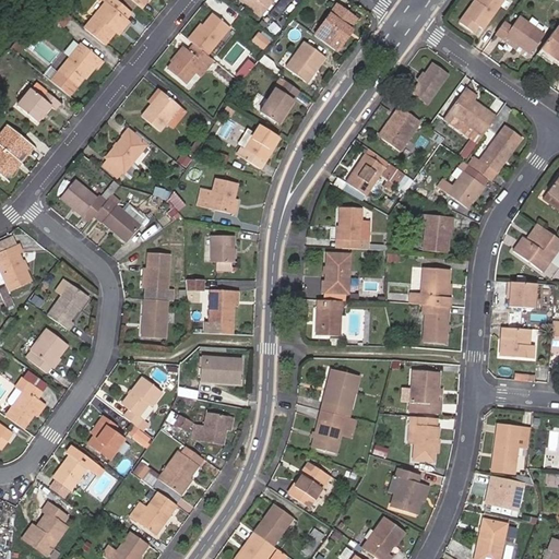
[(103,0),(102,2),(81,28),(102,45),(111,33),(125,18),(129,11),(115,0),(103,0)]
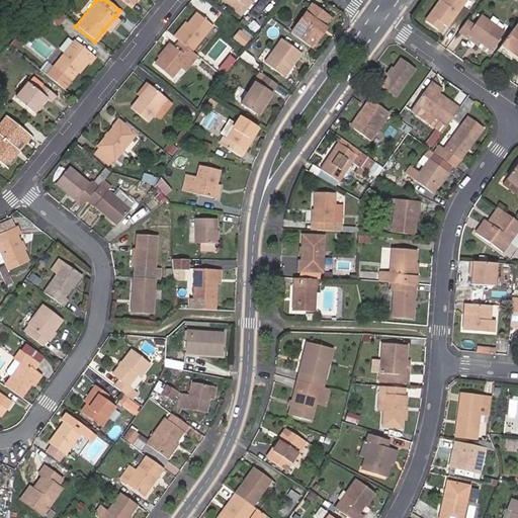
[(222,0),(239,13),(248,0),(222,0)]
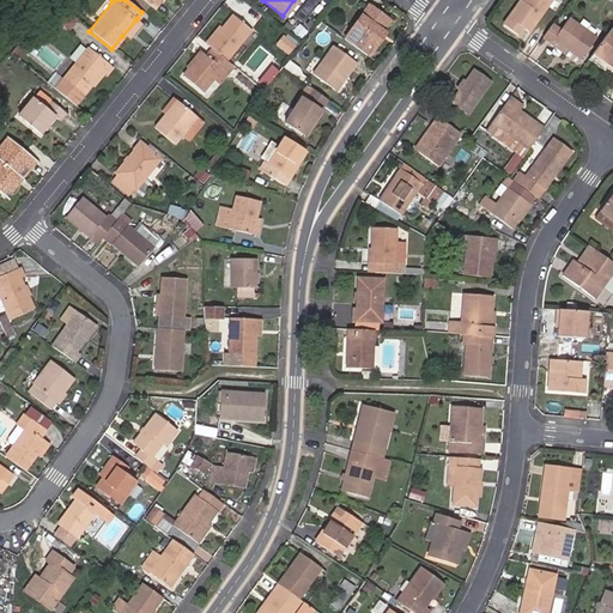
[(519,0),(504,23),(519,32),(522,26),(529,31),(550,0),(519,0)]
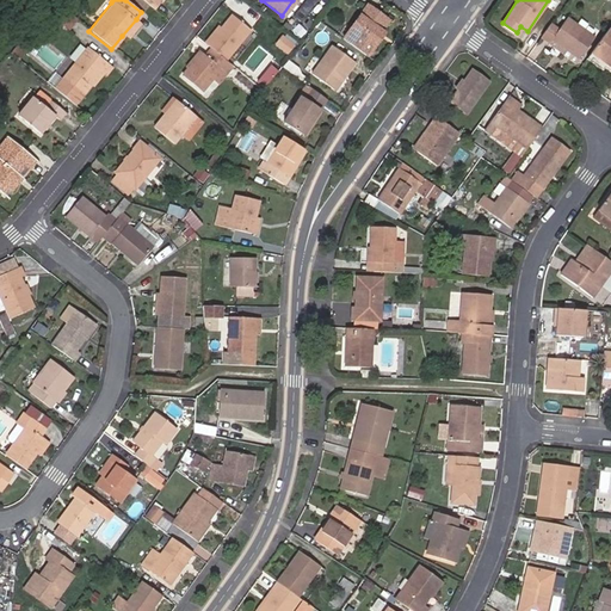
[(369,42),(377,30),(386,18),(363,1),(346,26),(353,32),(346,42),(357,50),(364,39),(369,42)]
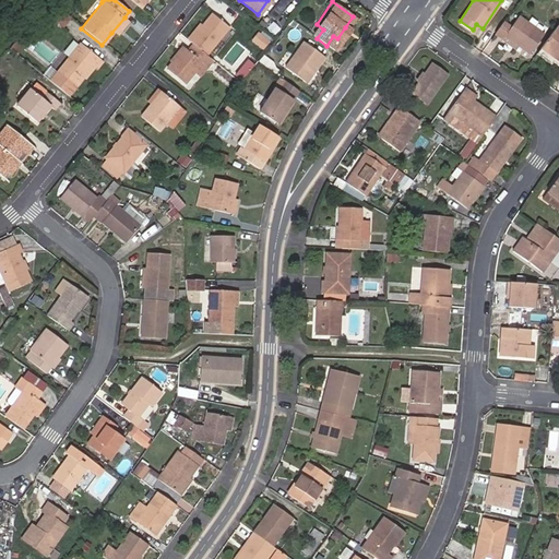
[(210,11),(187,42),(190,44),(204,55),(227,25),(210,11)]
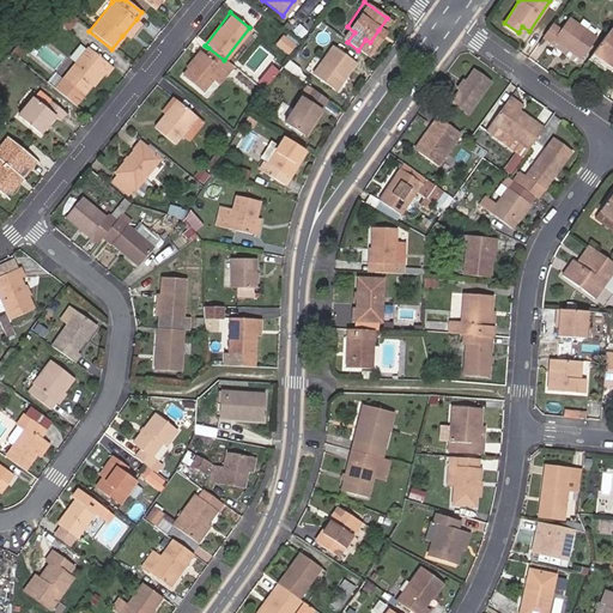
[(562,28),(552,22),(544,35),(552,41),(554,38),(581,56),(594,36),(568,18),(562,28)]
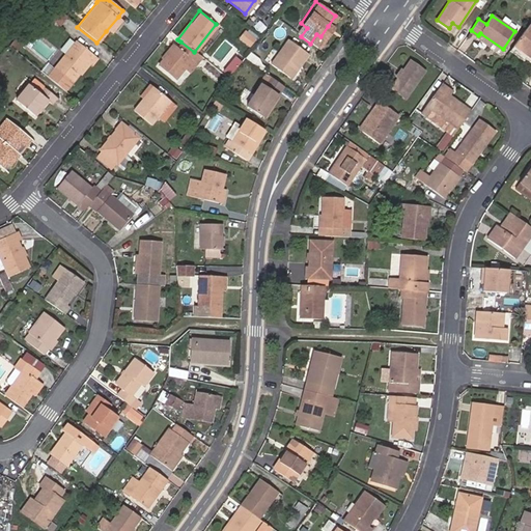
[(122,20),(118,17),(106,31),(111,34),(122,20)]
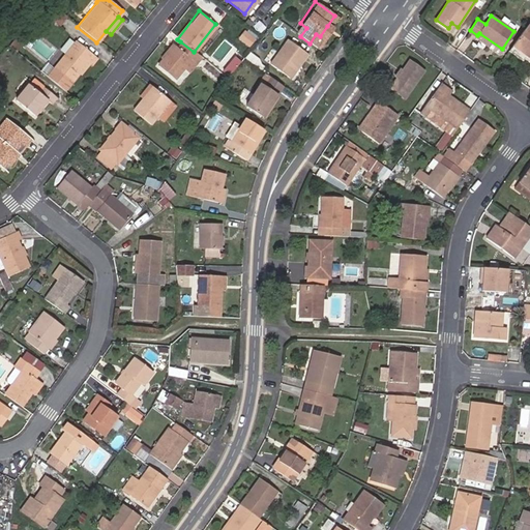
[(310,43),(317,48),(322,38),(324,40),(331,29),(327,26),(320,36),(316,34),(310,43)]
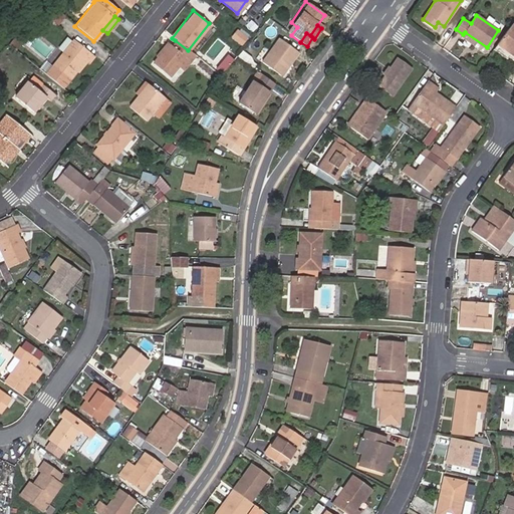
[(513,28),(510,25),(496,45),(513,56),(513,28)]
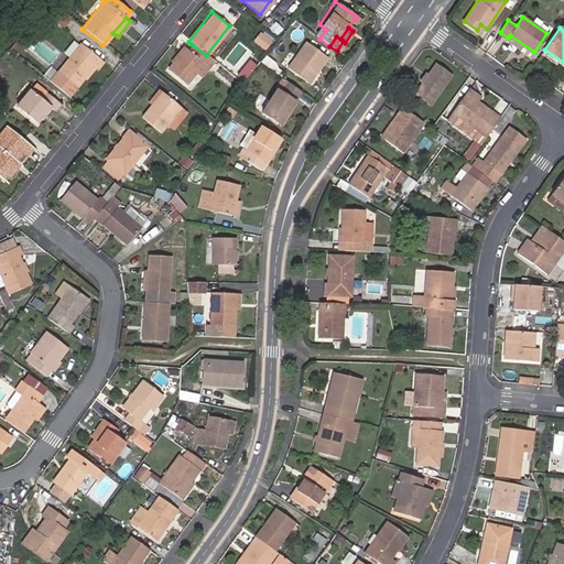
[(258,36),(255,41),(267,50),(270,45),(258,36)]
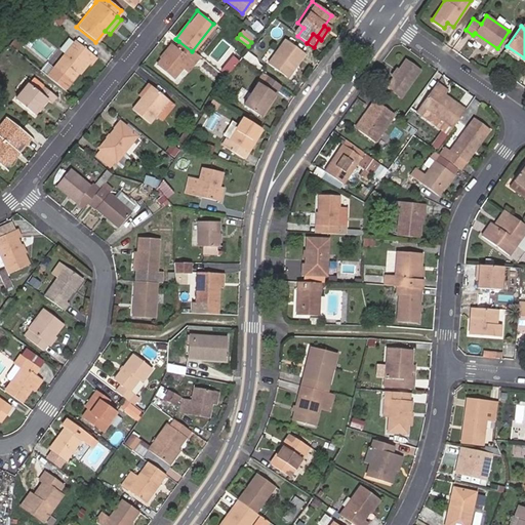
[(289,69),(292,71),(305,52),(284,38),(267,64),(284,75),(289,69)]
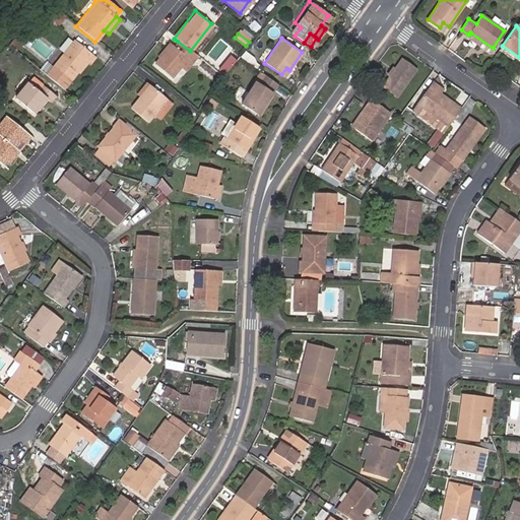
[(73,39),(51,67),(68,81),(84,60),(88,63),(93,56),(73,39)]
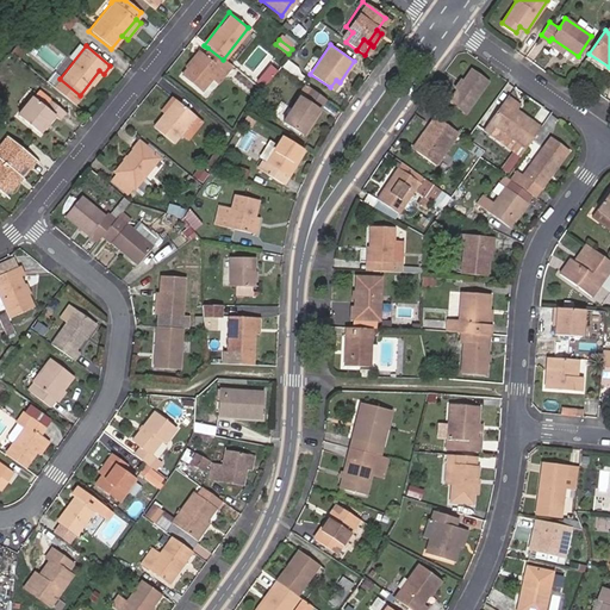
[(223,60),(207,48),(201,55),(198,51),(179,75),(199,91),(211,75),(217,67),(223,72),(229,64),(223,60)]
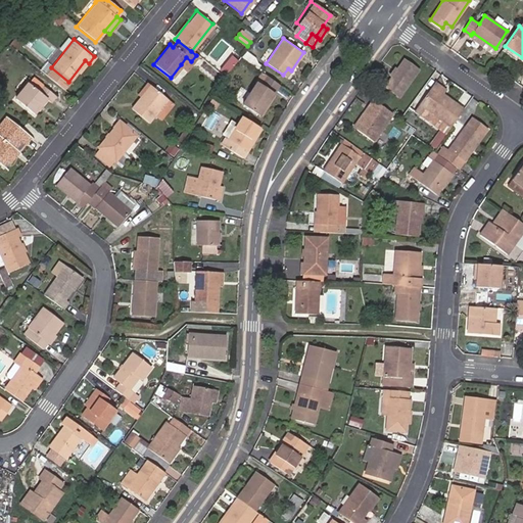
[(186,68),(191,61),(186,57),(181,64),(186,68)]
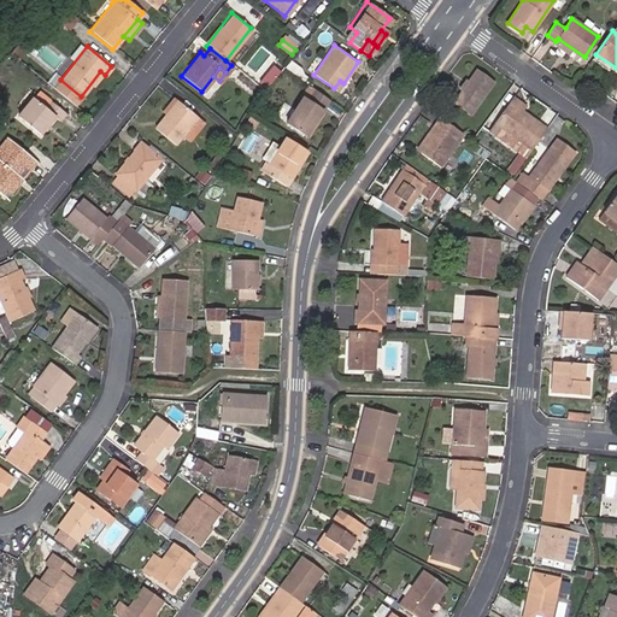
[(272,68),(260,83),(266,88),(278,72),(272,68)]
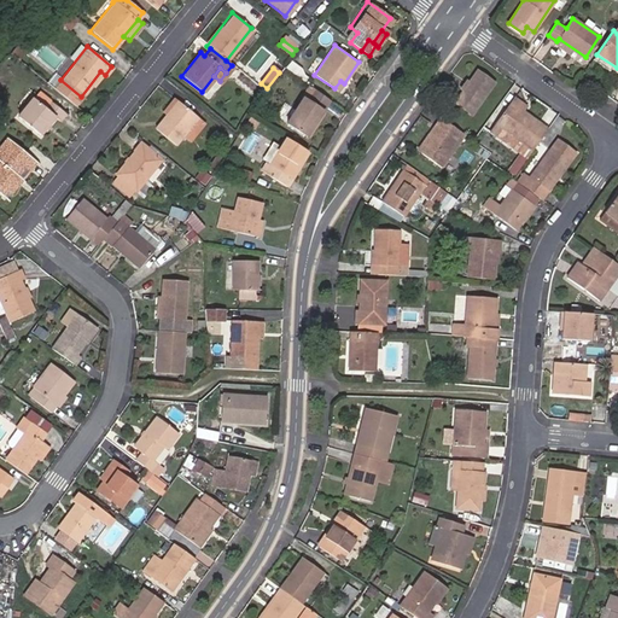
[(476,74),(467,85),(464,91),(454,103),(472,116),(493,86),(476,74)]
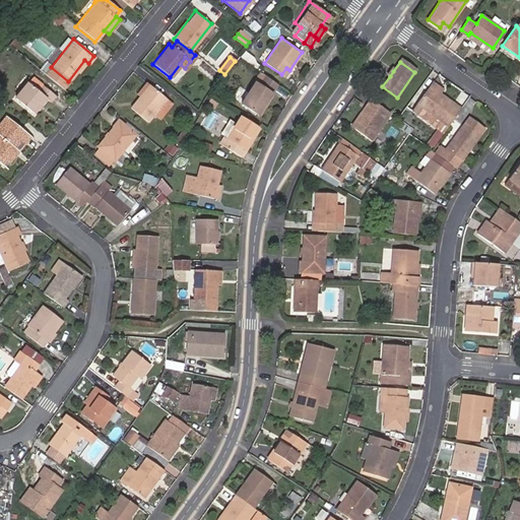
[(180,83),(186,73),(180,69),(174,80),(180,83)]
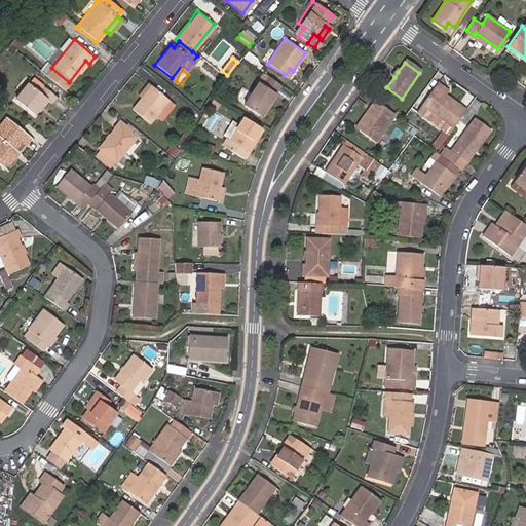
[(258,115),(280,85),(267,76),(261,84),(257,81),(241,103),(258,115)]
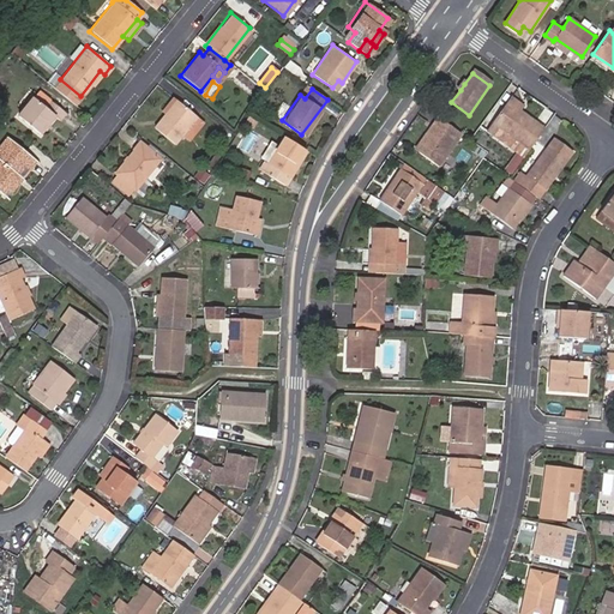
[(30,97),(16,115),(37,134),(53,115),(59,121),(65,113),(47,98),(41,107),(30,97)]
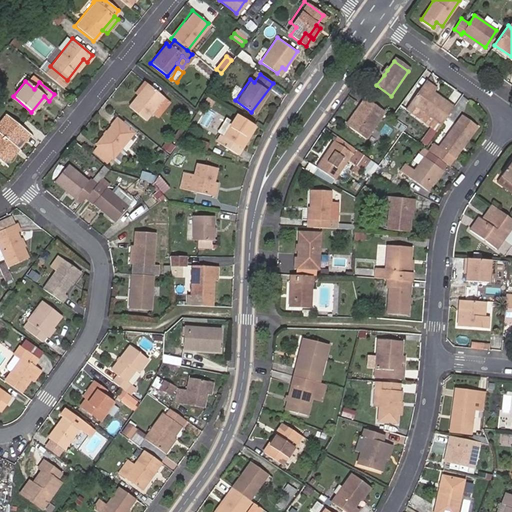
[(136,95),(145,83),(143,81),(133,93),(136,95)]
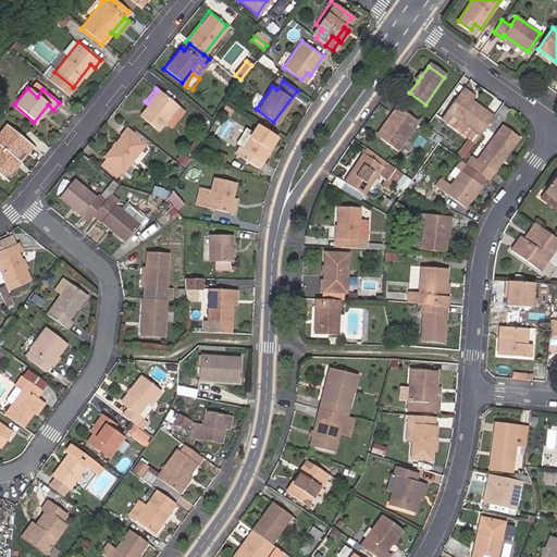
[(148,103),(137,115),(157,132),(163,123),(176,106),(158,90),(148,103)]
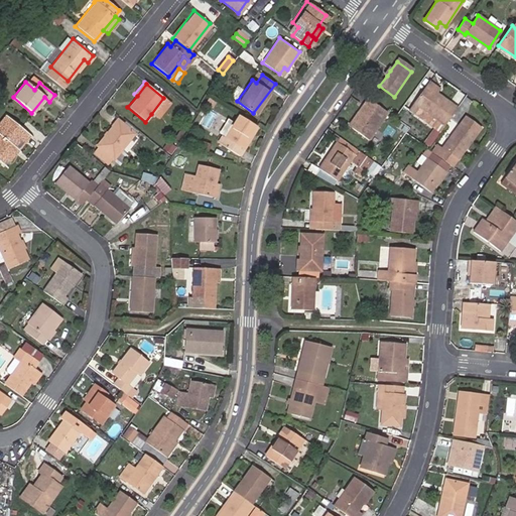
[(428,85),(426,89),(435,95),(437,92),(428,85)]
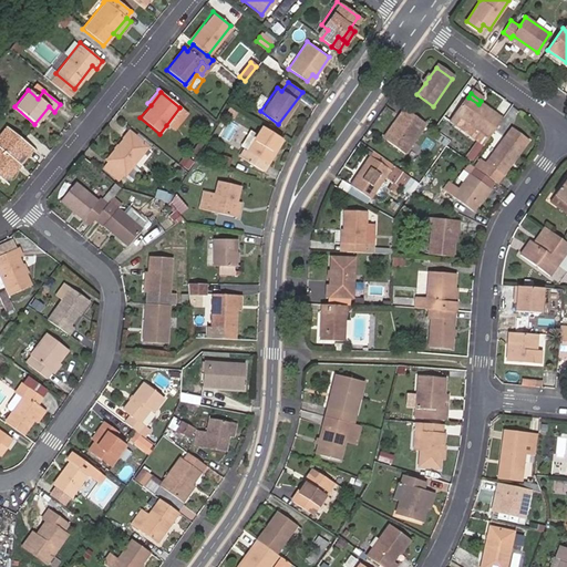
[(450,123),(483,147),(501,120),(494,115),(478,104),(468,98),(450,123)]
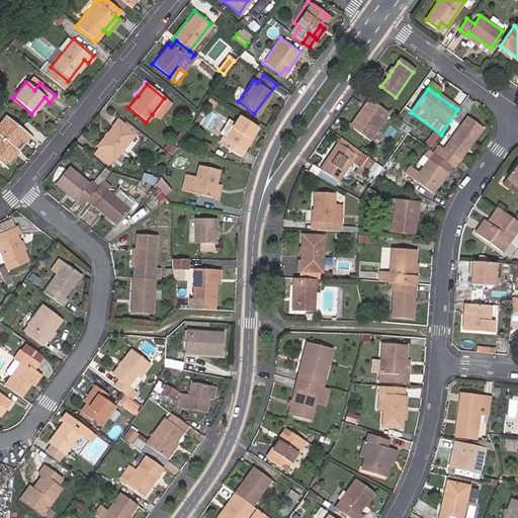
[(387,112),(367,97),(356,112),(361,115),(351,128),(367,141),(387,112)]
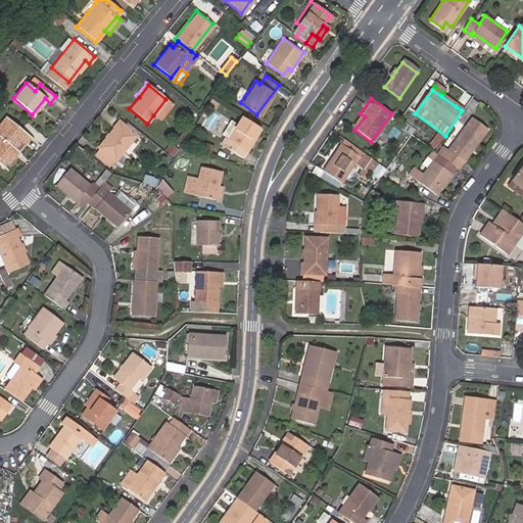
[(165,99),(153,115),(159,121),(173,104),(165,99)]
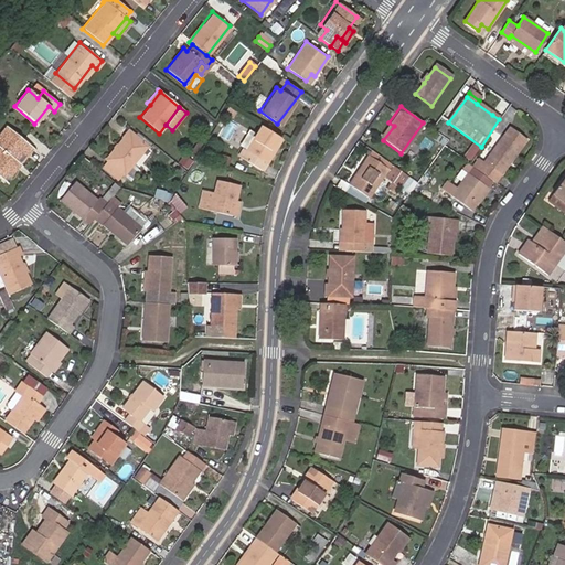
[(499,119),(502,115),(496,110),(492,115),(499,119)]
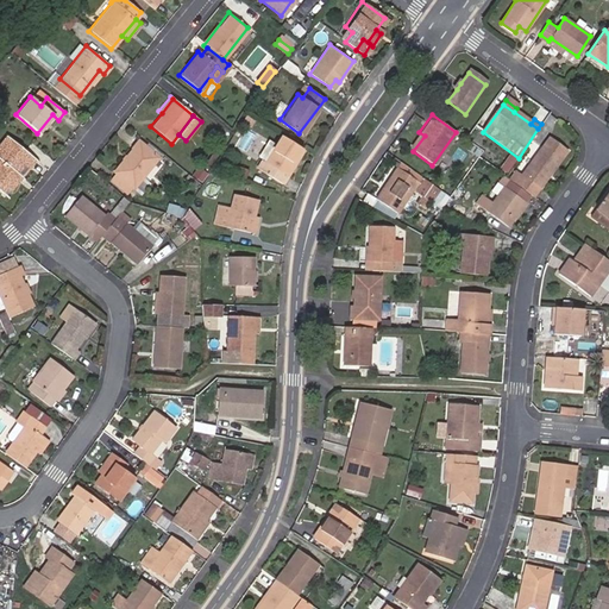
[(425,136),(419,132),(408,146),(413,151),(425,136)]
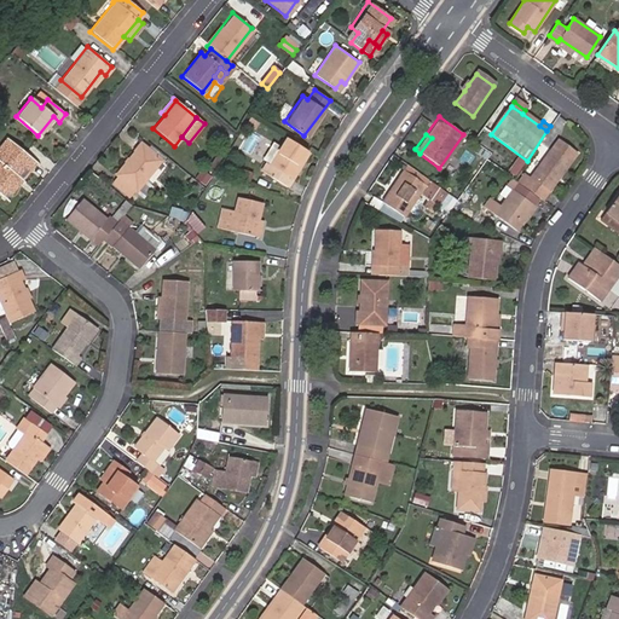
[(27,171),(33,162),(5,138),(0,144),(0,196),(5,191),(9,194),(16,185),(13,183),(24,169),(27,171)]
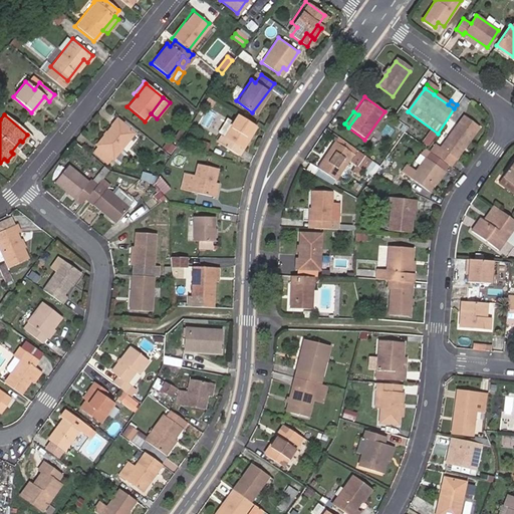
[(255,127),(236,115),(223,138),(220,136),(216,143),(237,156),(255,127)]
